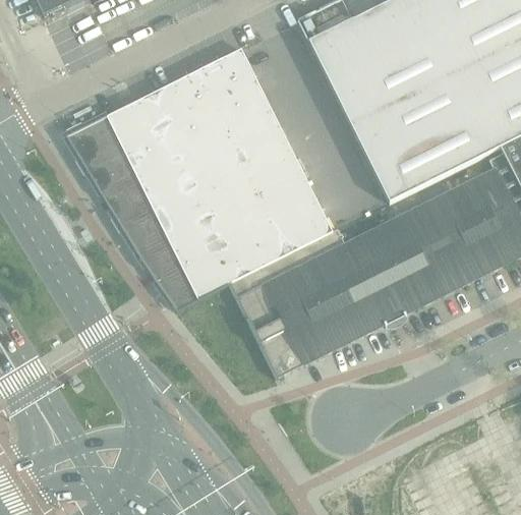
[(36,0),(43,14),(56,8),(73,0),(36,0)]
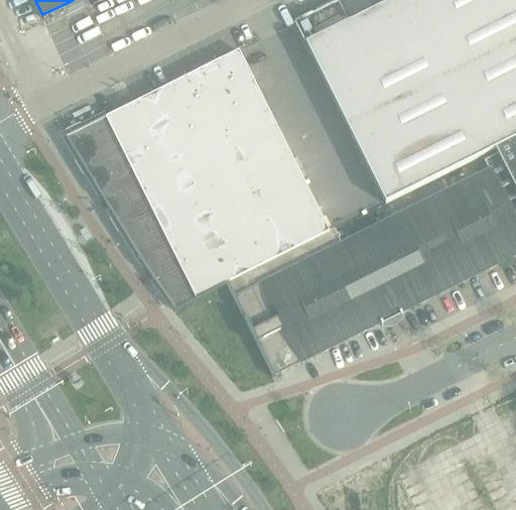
[(384,0),(305,39),(385,199),(495,144),(515,133),(515,0),(384,0)]
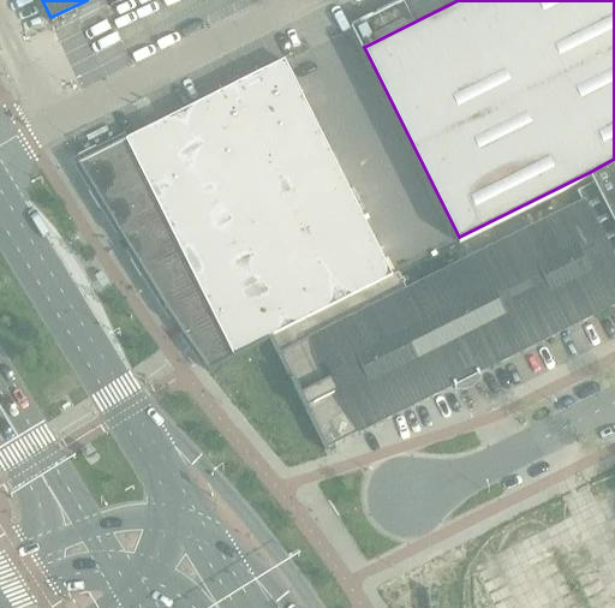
[(126,135),(77,159),(161,294),(197,276),(215,267),(225,286),(364,216),(285,55),(126,135)]
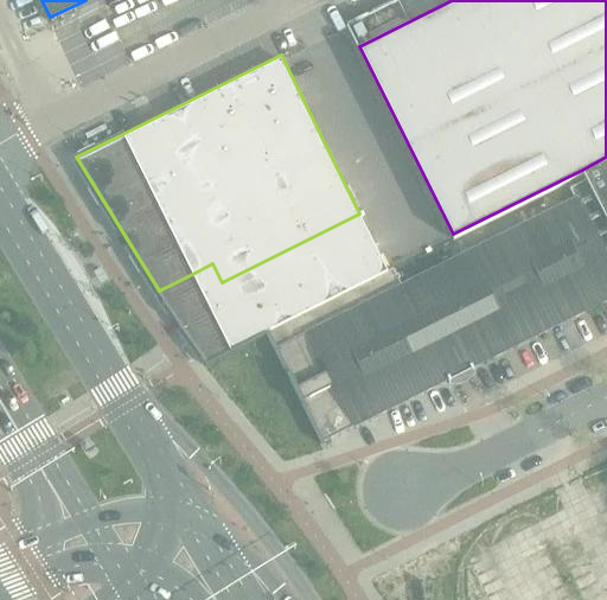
[(606,157),(582,170),(586,177),(570,184),(575,195),(606,257),(606,157)]
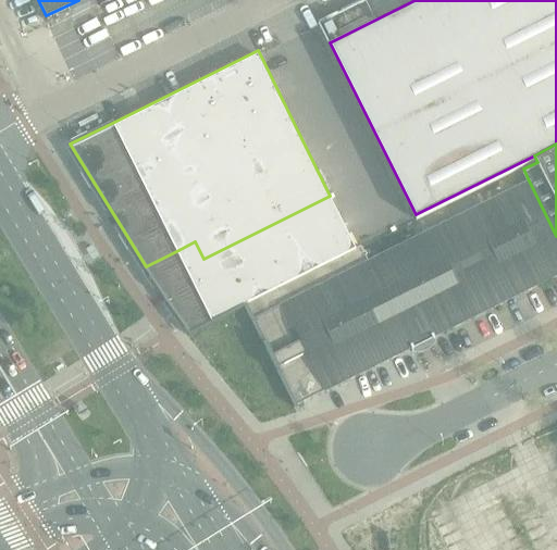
[(356,246),(244,301),(294,402),(325,386),(325,387),(327,386),(410,345),(411,347),(423,340),(434,335),(433,333),(533,284),(556,271),(556,236),(528,178),(369,258),(361,242),(356,246)]
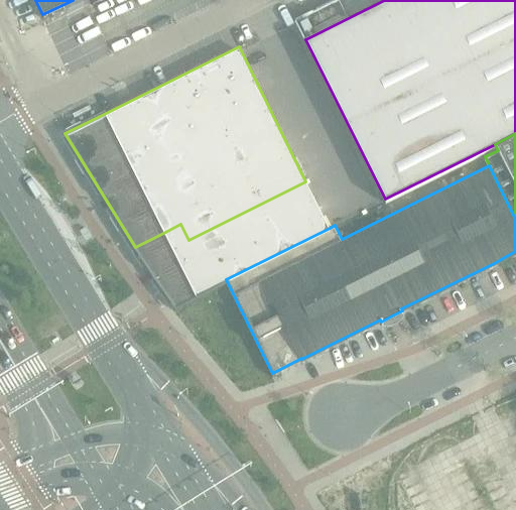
[(165,232),(135,247),(173,304),(197,294),(226,279),(330,228),(305,181),(188,240),(180,224),(165,232)]
